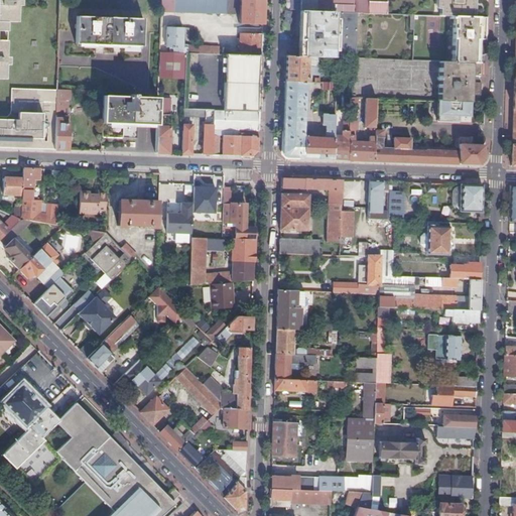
[(53,150),(56,91),(11,90),(10,114),(6,118),(0,117),(0,80),(5,80),(6,66),(10,66),(10,57),(6,57),(8,23),(19,23),(19,6),(22,6),(22,0),(0,0),(0,148),(5,148),(53,150)]
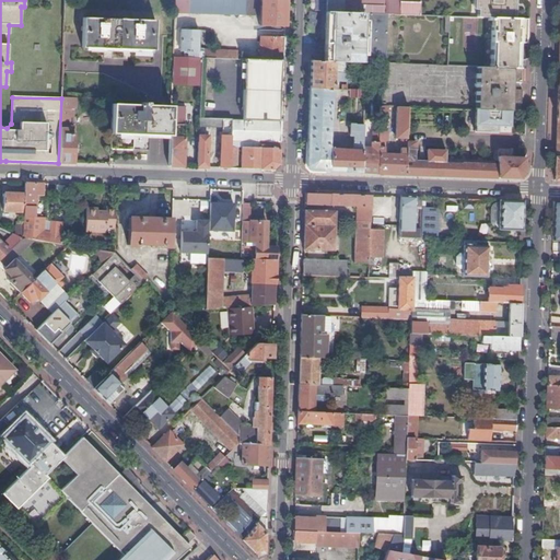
[(190,14),(190,0),(174,0),(175,13),(190,14)]
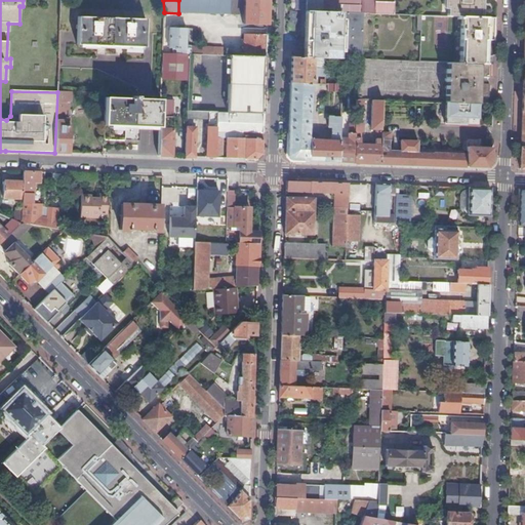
[(267,13),(268,0),(263,0),(178,0),(178,13),(244,15),(244,25),(267,25),(267,13)]
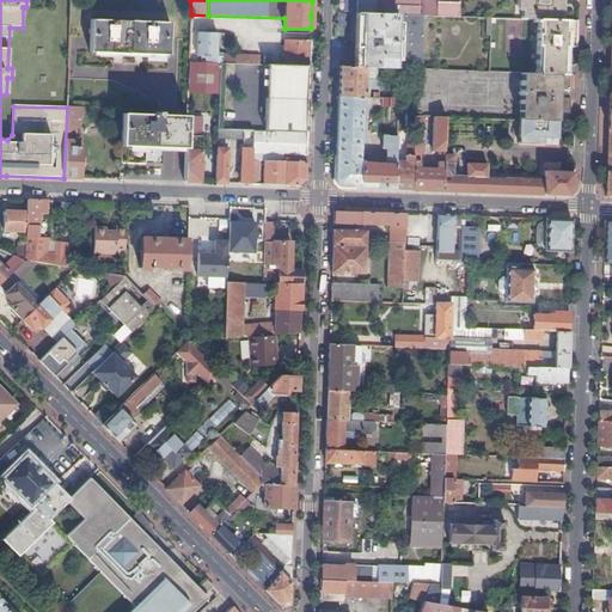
[(356,0),(356,13),(423,16),(458,17),(458,0),(356,0)]
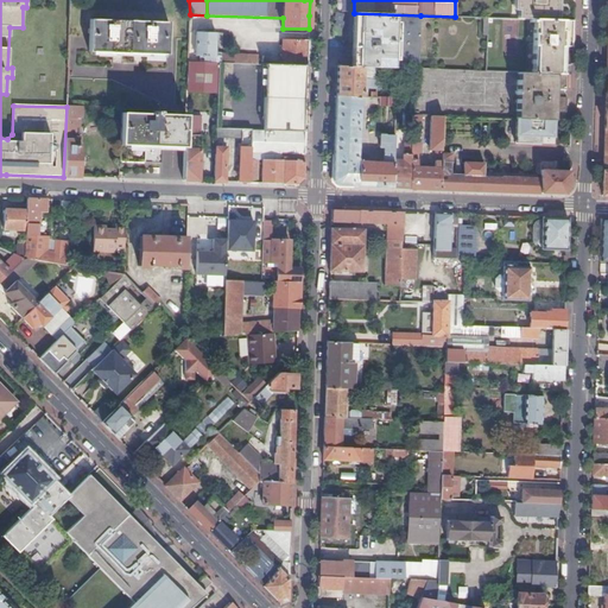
[(555,21),(555,0),(518,0),(518,19),(534,20),(555,21)]
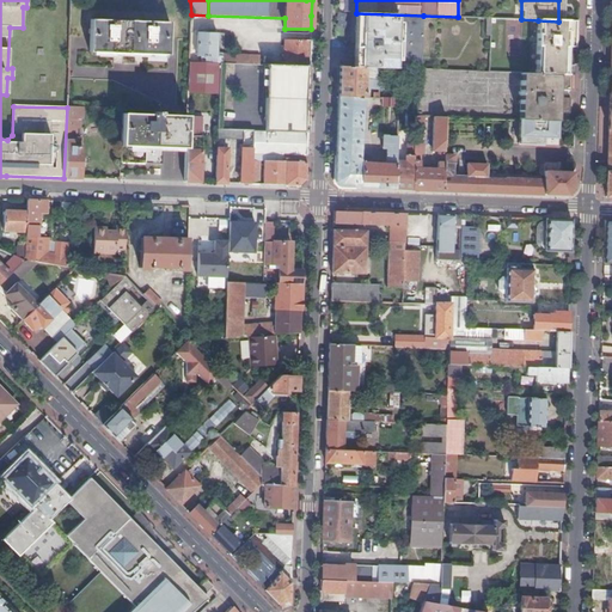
[(377,68),(417,69),(422,69),(423,16),(356,13),(356,22),(355,55),(355,67),(377,68)]
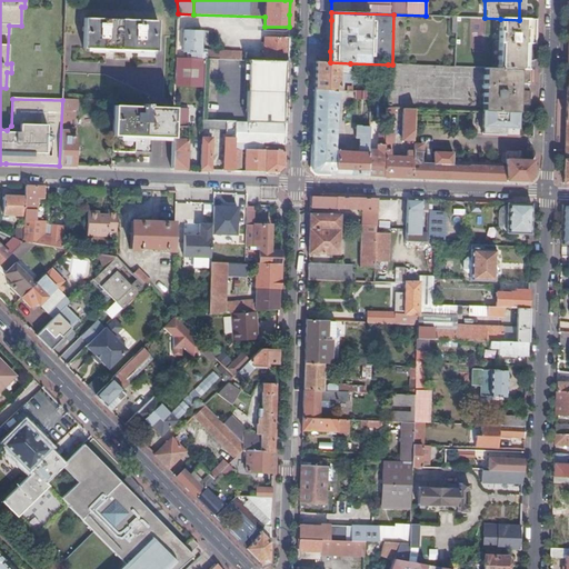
[(158,21),(85,18),(83,49),(157,51),(158,21)]
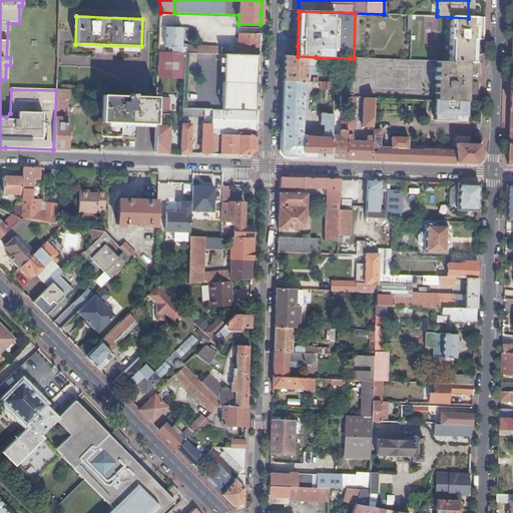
[(485,36),(485,18),(468,18),(451,17),(450,62),(474,63),(474,49),(477,49),(477,40),(484,40),(485,36)]
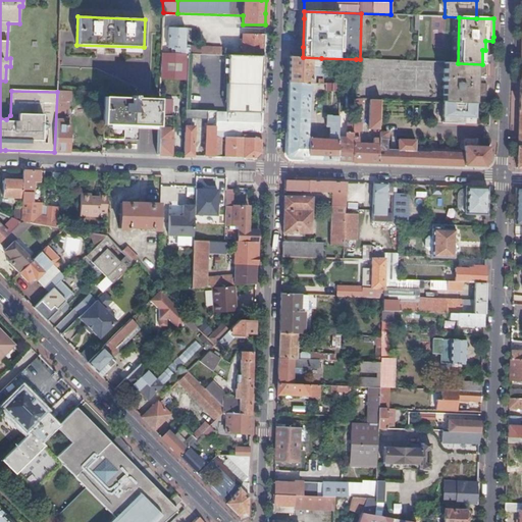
[(175,48),(175,53),(188,54),(202,54),(221,55),(221,47),(185,46),(186,28),(169,28),(168,48),(175,48)]
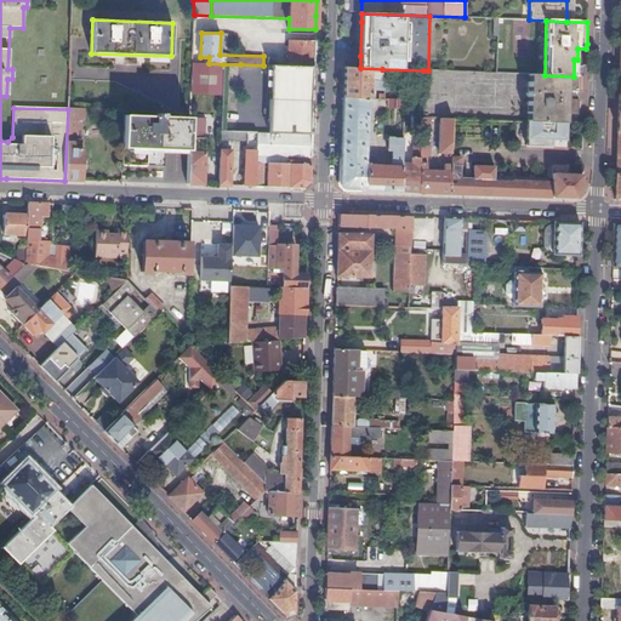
[(314,61),(315,40),(290,39),(289,66),(312,67),(314,67),(314,61)]
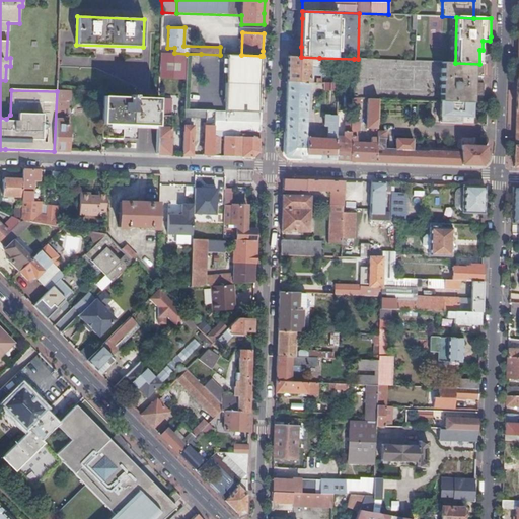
[(174,53),(160,53),(160,78),(187,79),(187,54),(174,53)]
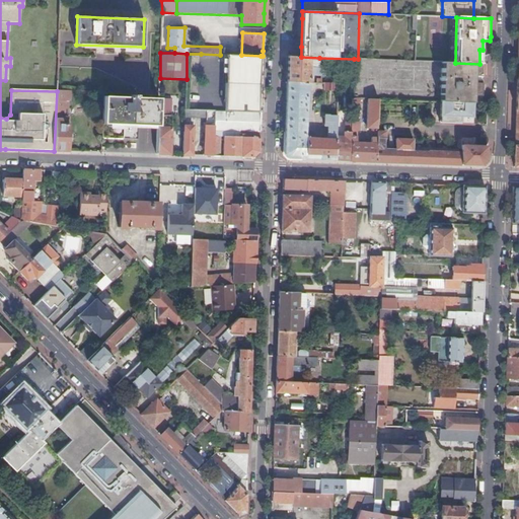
[(261,56),(241,55),(225,55),(224,101),(260,102),(261,56)]
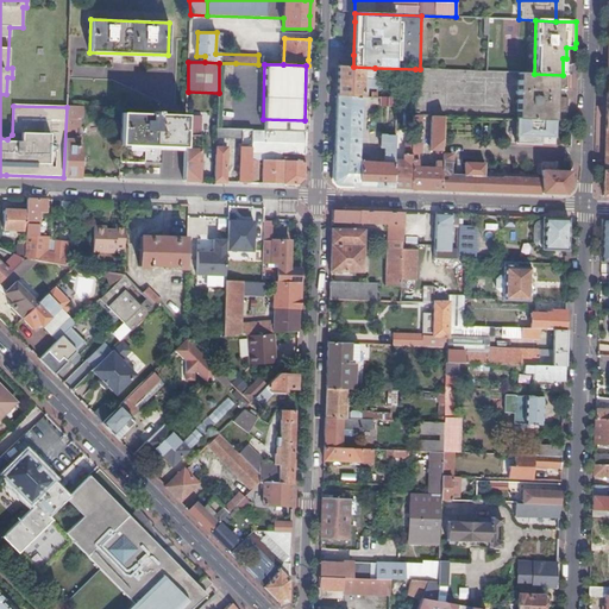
[(337,79),(337,95),(363,96),(363,83),(366,83),(366,87),(369,88),(381,89),(382,77),(374,77),(375,68),(353,67),(338,67),(337,79)]
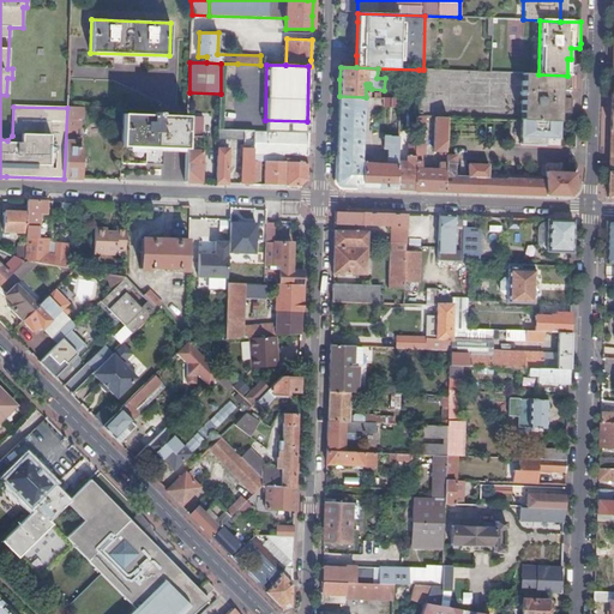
[(572,76),(567,76),(539,74),(525,73),(524,121),(559,122),(559,114),(571,114),(571,101),(560,100),(560,91),(572,92),(572,76)]
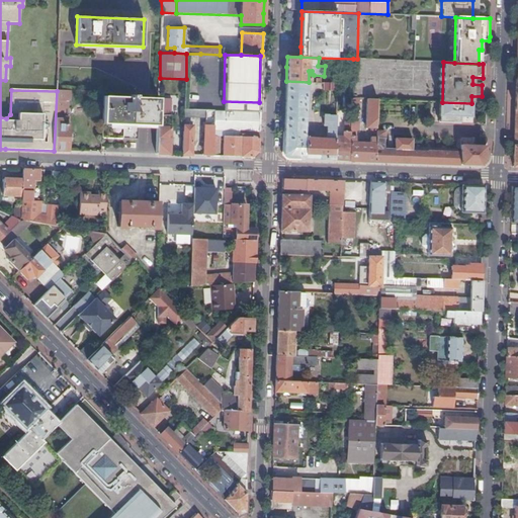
[(287,159),(335,160),(336,143),(337,113),(332,113),(332,115),(328,115),(328,128),(325,127),(325,131),(328,131),(327,139),(316,138),(316,136),(313,136),(313,138),(309,138),(307,135),(308,90),(314,91),(314,83),(309,82),(286,81),(285,112),(284,155),(287,159)]
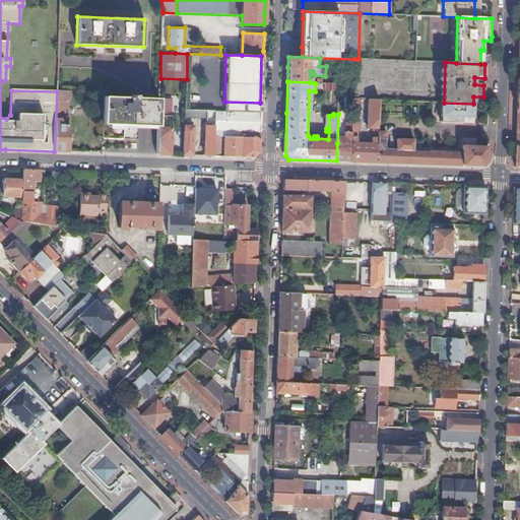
[(338,92),(339,84),(322,83),(319,83),(319,91),(338,92)]
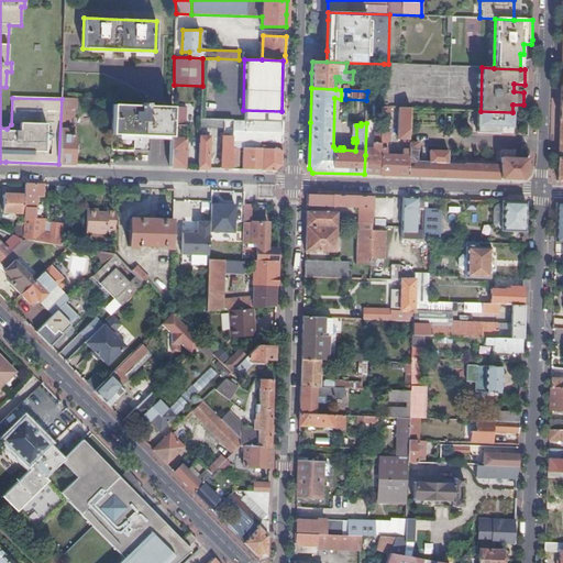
[(76,98),(62,98),(62,99),(58,164),(75,164),(75,135),(76,98)]
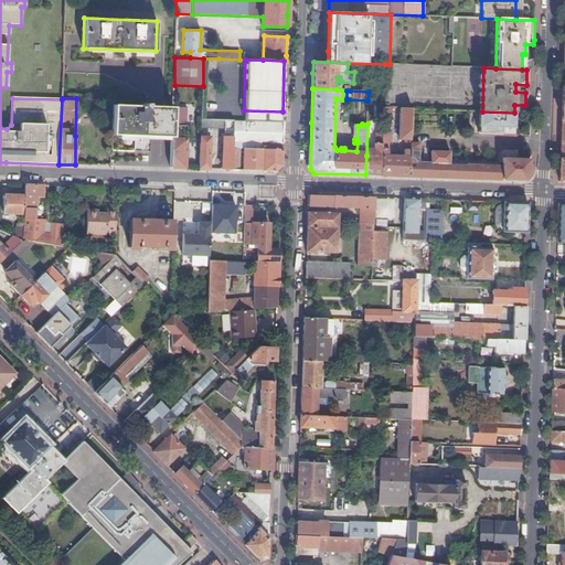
[(144,106),(113,105),(110,150),(149,150),(150,137),(172,138),(173,114),(173,107),(148,107),(148,104),(144,104),(144,106)]
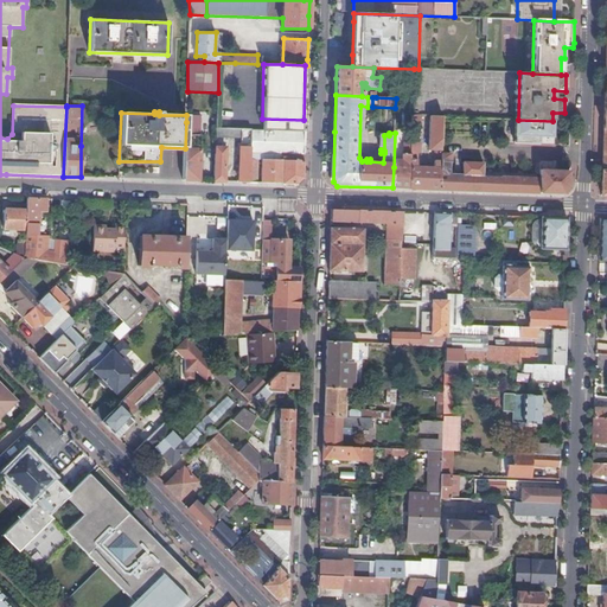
[(422,189),(440,190),(441,176),(441,149),(442,117),(430,116),(429,151),(435,151),(434,168),(417,168),(417,154),(421,154),(421,144),(417,144),(419,123),(421,123),(422,116),(411,116),(411,141),(410,189),(422,189)]
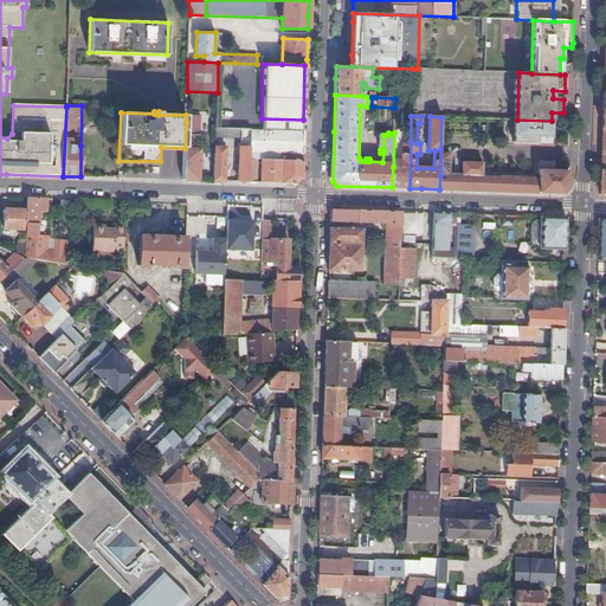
[(303,130),(303,120),(262,118),(262,129),(303,130)]
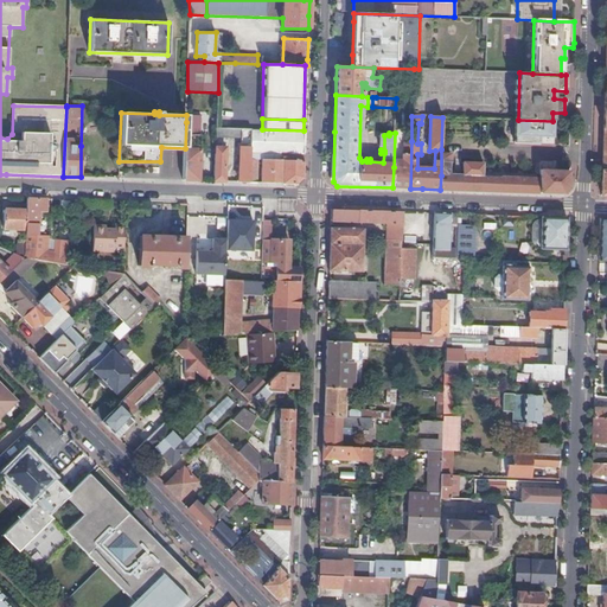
[(551,139),(553,121),(518,120),(512,119),(511,145),(538,146),(538,138),(551,139)]
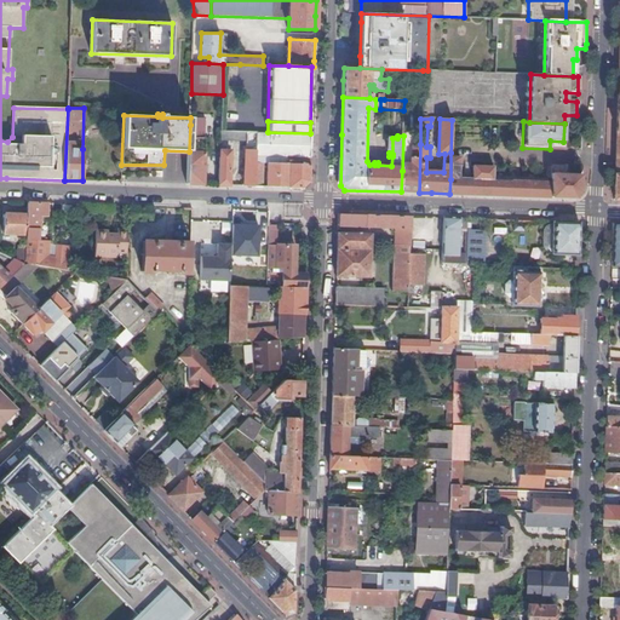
[(188,184),(204,185),(205,153),(196,151),(197,126),(190,125),(189,151),(188,184)]
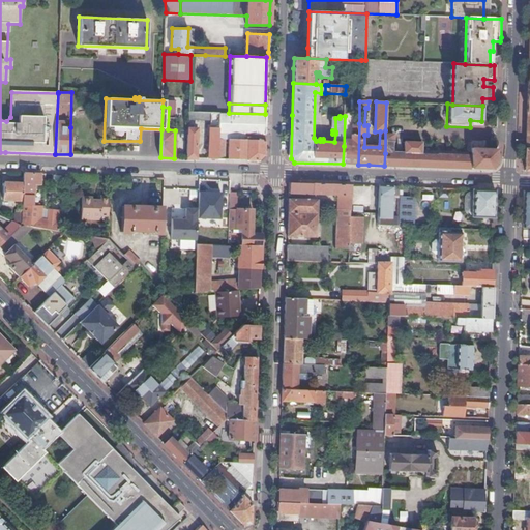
[(218,133),(219,113),(203,112),(189,112),(188,124),(210,125),(209,159),(217,159),(218,139),(218,133)]
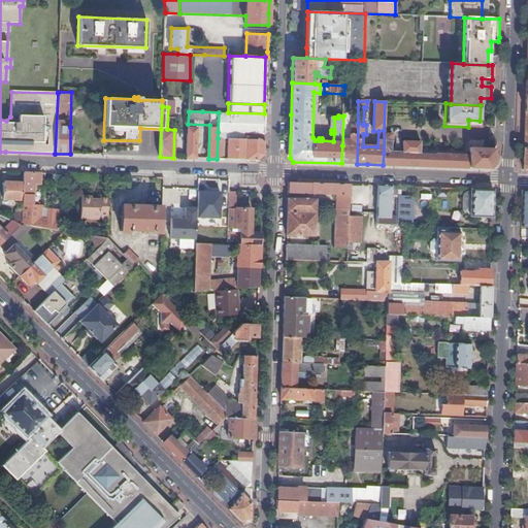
[(264,134),(265,113),(264,113),(228,112),(219,112),(218,132),(240,133),(244,133),(264,134)]
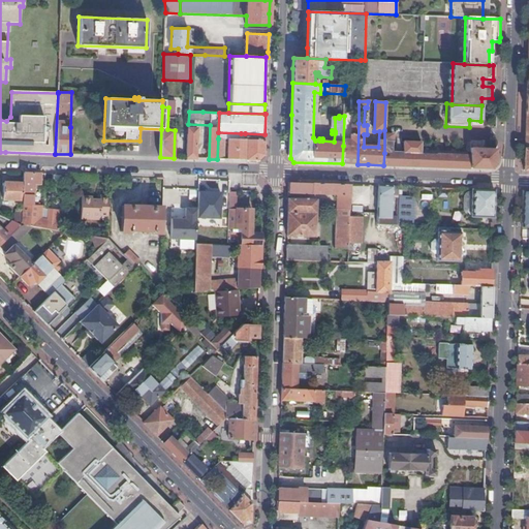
[(349,163),(358,164),(359,123),(355,123),(355,126),(353,126),(352,146),(343,146),(342,163),(349,163)]
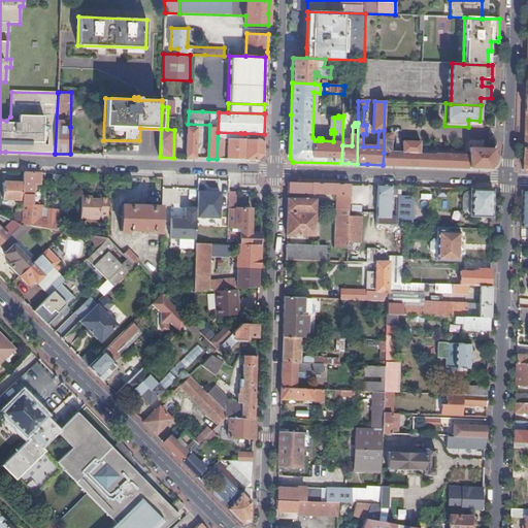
[(187,158),(196,158),(197,128),(188,128),(187,158)]
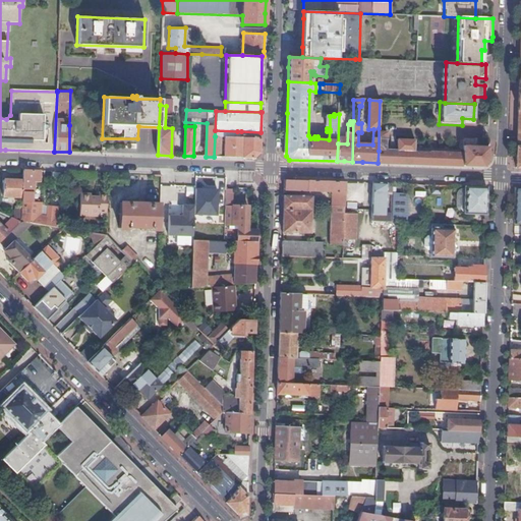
[(261,152),(261,135),(247,134),(247,137),(241,137),(241,131),(237,131),(237,136),(225,136),(225,157),(240,158),(254,159),(261,152)]
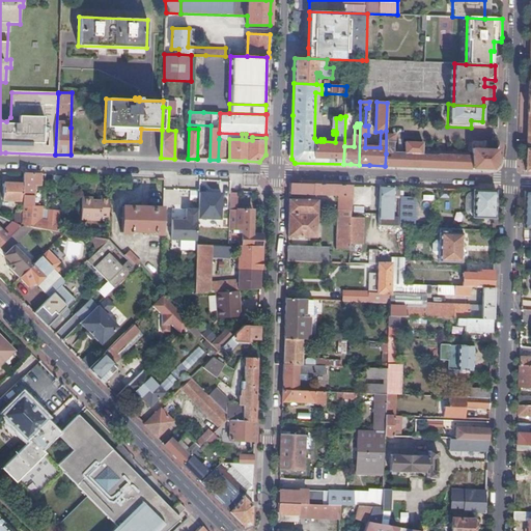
[(498,149),(478,149),(473,148),(472,156),(440,155),(440,147),(430,147),(430,143),(406,143),(404,154),(394,154),(386,154),(385,166),(424,167),(431,167),(494,170),(497,165),(498,149)]
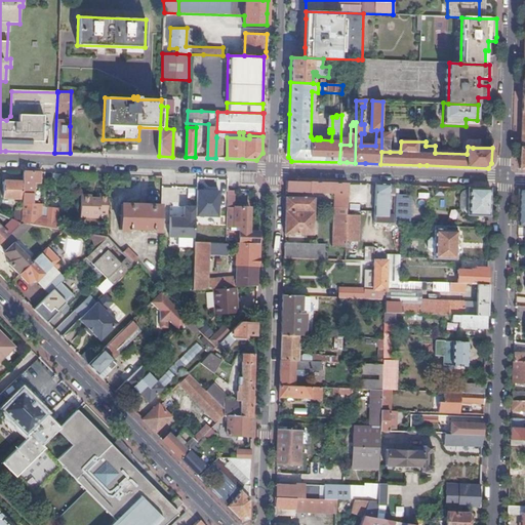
[(34,172),(24,172),(24,183),(23,194),(34,195),(35,195),(35,183),(41,184),(41,172),(34,172)]
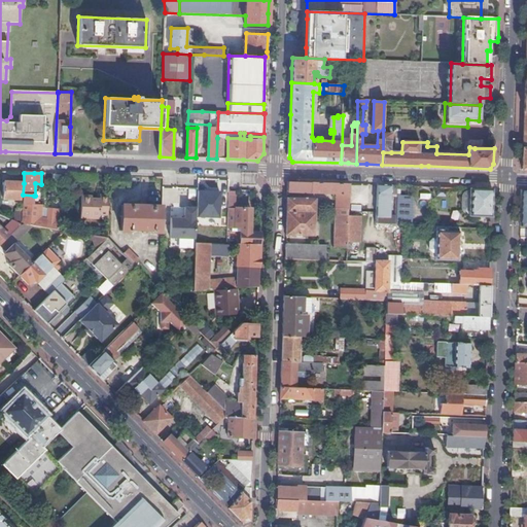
[(210,179),(199,179),(198,189),(198,208),(196,240),(196,243),(200,243),(200,240),(210,240),(210,218),(207,218),(208,182),(210,182),(210,179)]
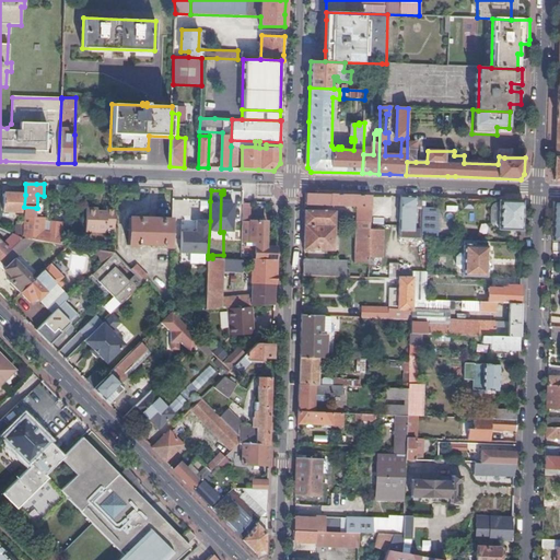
[(24,207),(25,195),(4,194),(4,211),(24,212),(24,207)]
